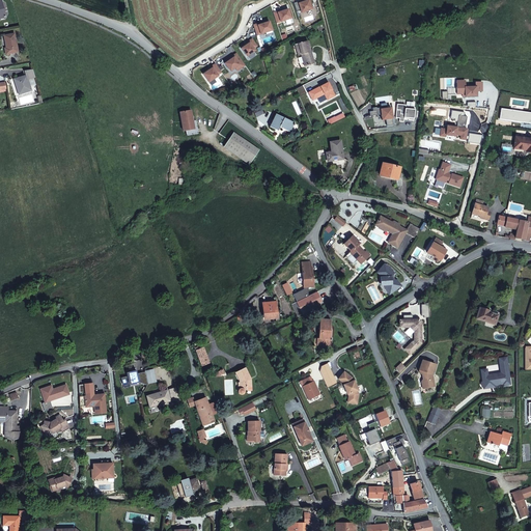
[(298,2),(294,3),(297,12),(301,10),(302,14),(312,9),(309,0),(302,2),(299,3),(298,2)]
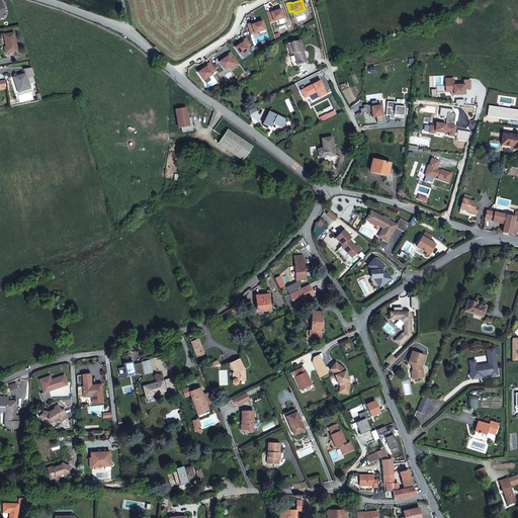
[(270,11),(266,12),(270,22),(284,18),(281,9),(274,11),(271,12),(270,11)]
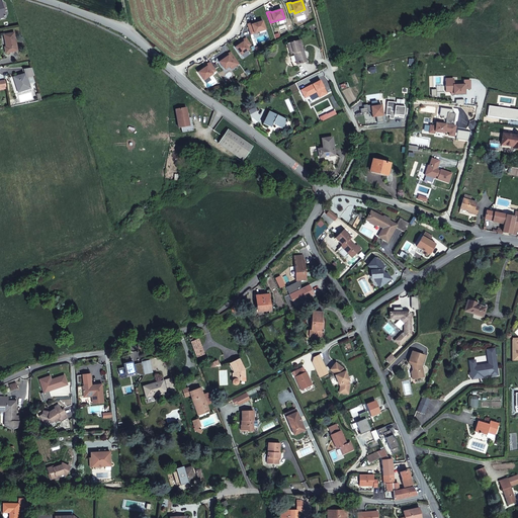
[(251,23),(247,24),(250,34),(265,29),(262,21),(256,23),(251,24),(251,23)]
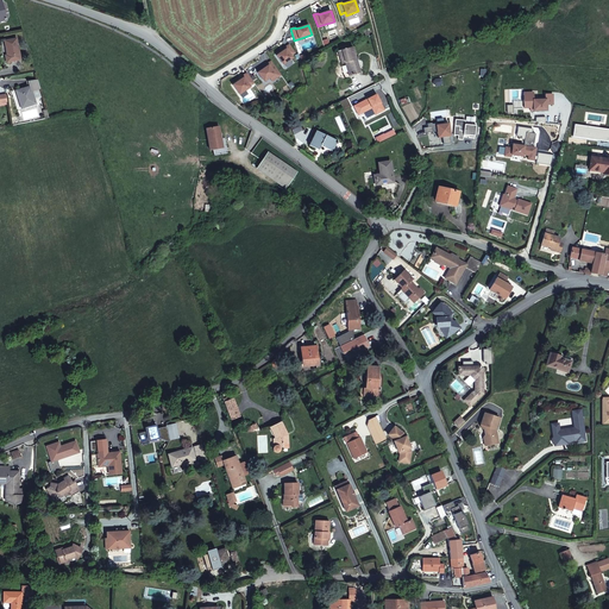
[(20,60),(17,38),(5,41),(7,55),(5,55),(6,62),(20,60)]
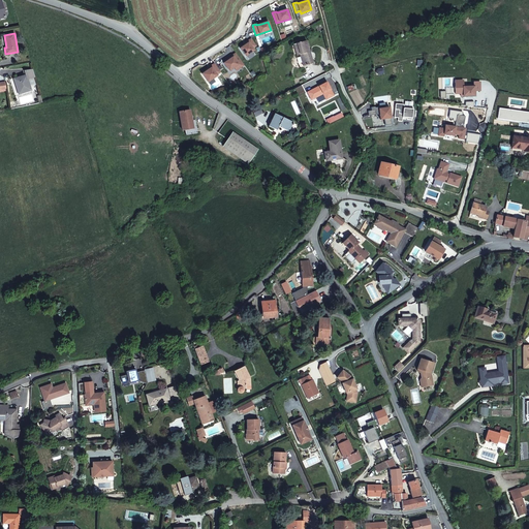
[(245,44),(240,49),(246,56),(254,51),(253,49),(256,47),(251,38),(247,41),(248,42),(245,44)]
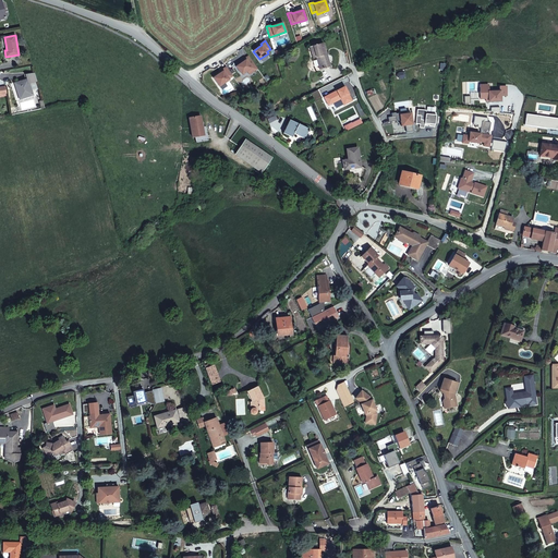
[(319,70),(330,67),(323,43),(310,47),(313,58),(316,58),(319,70)]
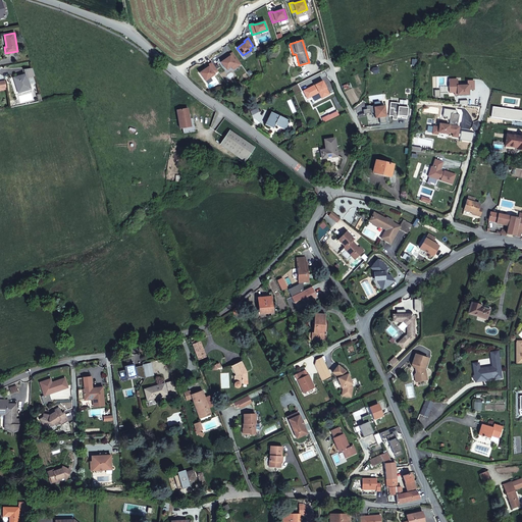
[(227,58),(220,62),(226,70),(231,67),(236,64),(238,67),(241,64),(232,52),(229,55),(229,56),(227,58)]
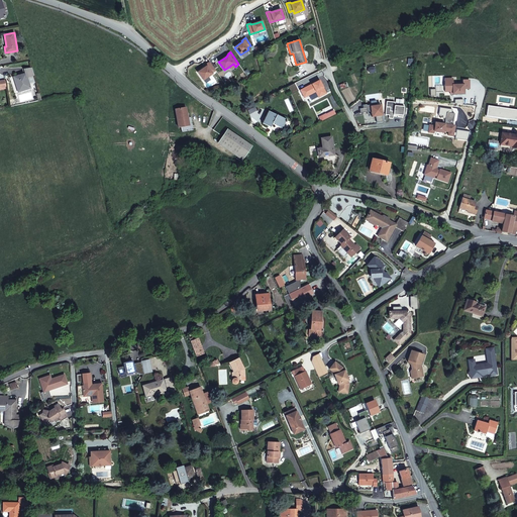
[(203,68),(197,73),(203,80),(212,74),(216,71),(210,62),(206,65),(206,66),(203,68)]
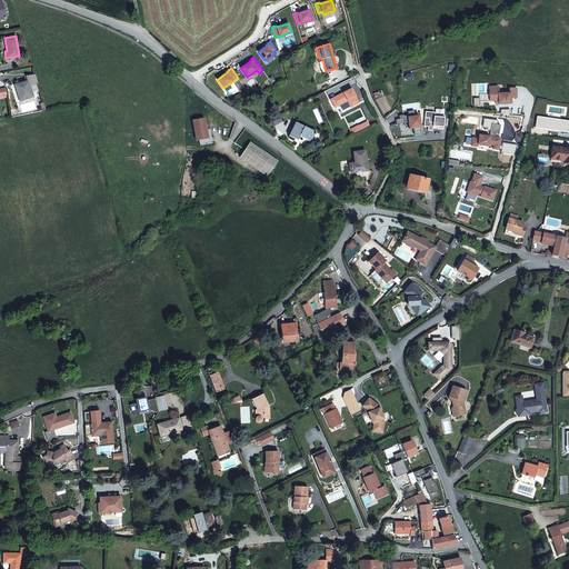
[(28,80),(15,85),(20,102),(26,100),(33,98),(30,86),(38,83),(35,75),(27,76),(28,80)]
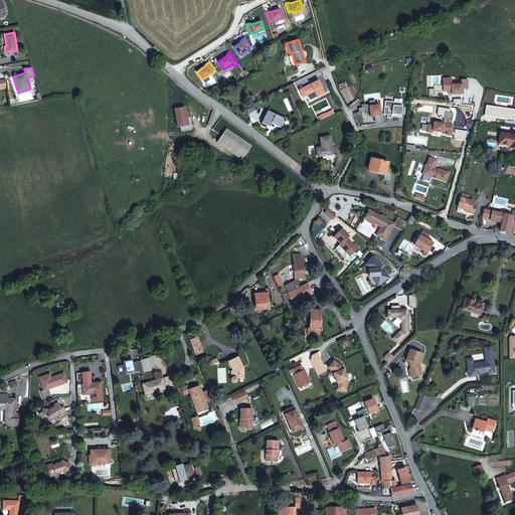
[(443,78),(443,92),(449,92),(449,94),(451,94),(451,95),(462,95),(462,90),(463,89),(468,89),(467,80),(461,80),(461,84),(455,84),(455,83),(451,83),(451,78),(443,78)]
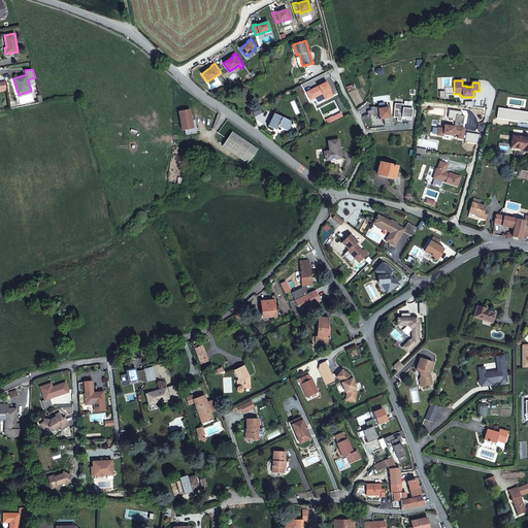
[(403,104),(395,103),(393,118),(397,118),(397,121),(401,122),(401,119),(401,118),(406,118),(405,119),(405,120),(410,120),(413,107),(402,106),(403,104)]
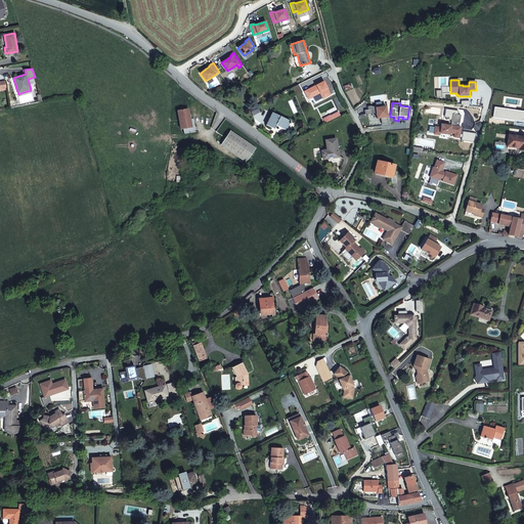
[(364,111),(365,115),(376,114),(376,107),(376,106),(372,106),(372,105),(367,106),(367,110),(364,111)]
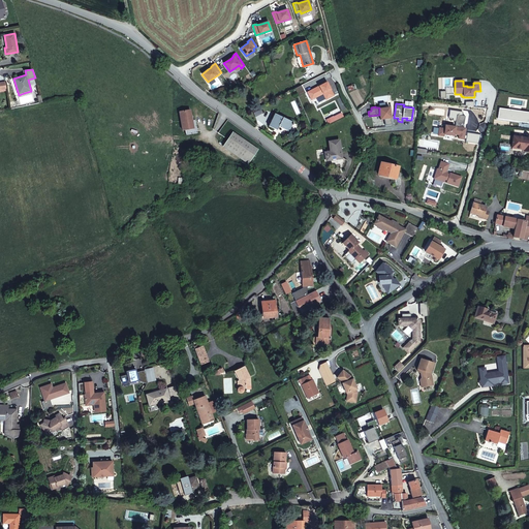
[(260,107),(253,111),(256,117),(263,113),(260,107)]
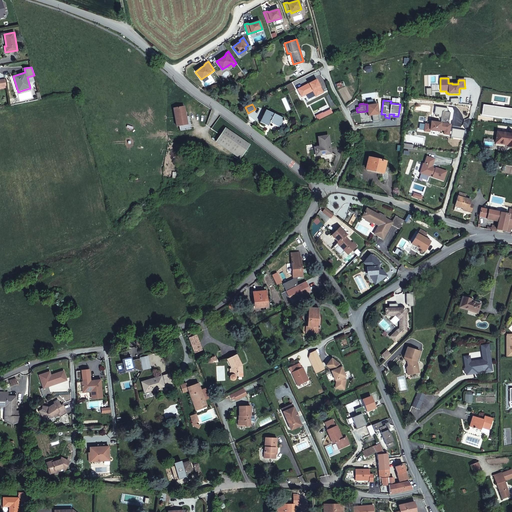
[(377,104),(367,105),(367,111),(368,116),(372,115),(378,114),(377,104)]
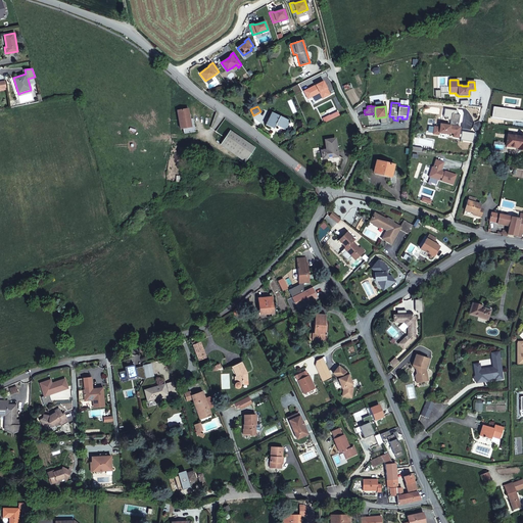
[(190,120),(188,108),(177,110),(180,129),(183,129),(190,128),(188,120),(190,120)]
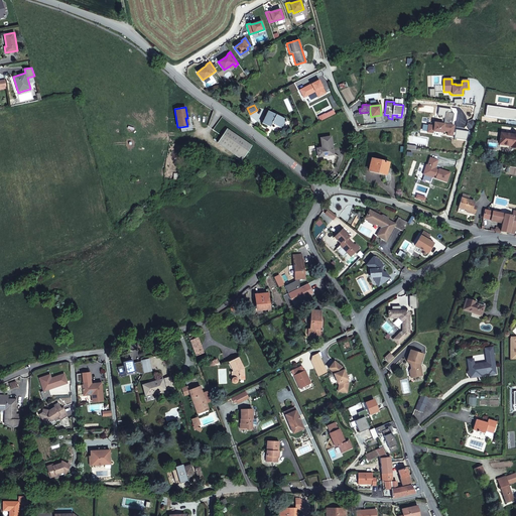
[(285,119),(268,111),(262,123),(270,127),(272,123),(274,124),(273,125),(281,128),(285,119)]
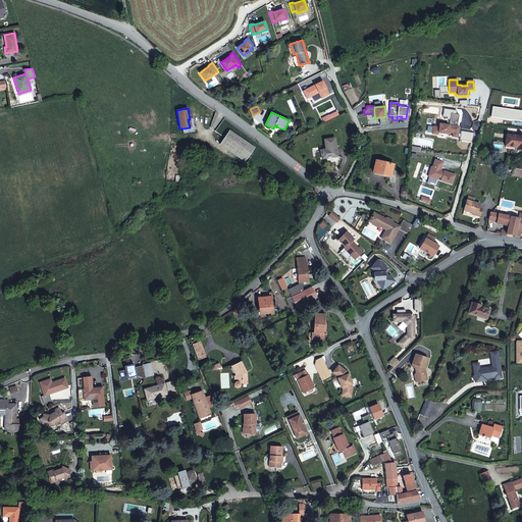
[(433,126),(432,134),(437,135),(438,133),(448,135),(448,133),(453,134),(452,137),(457,138),(459,128),(457,128),(457,126),(454,126),(455,124),(455,122),(458,123),(459,115),(451,114),(449,125),(439,124),(438,127),(433,126)]
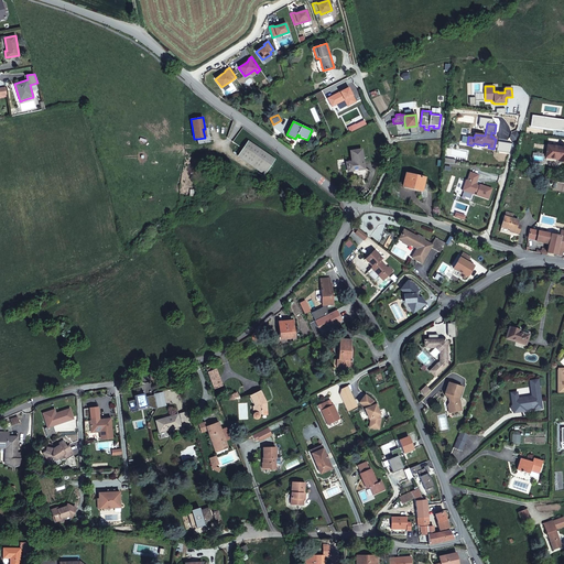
[(210,142),(208,128),(205,129),(203,129),(205,138),(197,139),(198,144),(210,142)]
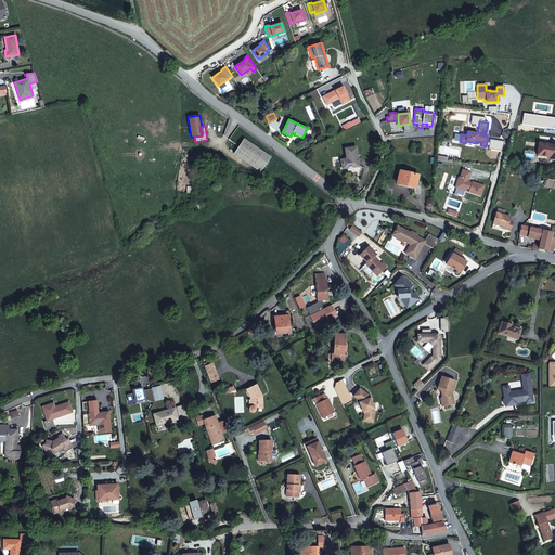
[(271,157),(244,139),(235,151),(263,169),(271,157)]
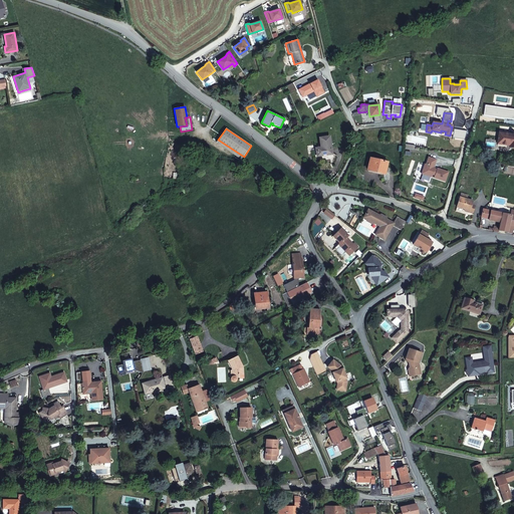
[(499,133),(497,144),(509,146),(509,148),(513,148),(513,134),(512,134),(499,133)]
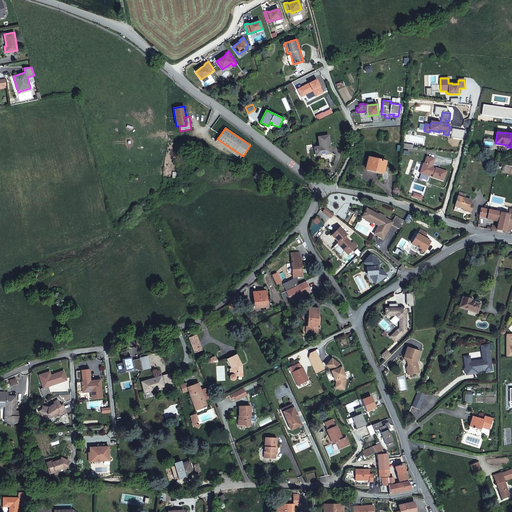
[(316,156),(331,153),(328,136),(318,137),(320,149),(315,150),(316,156)]
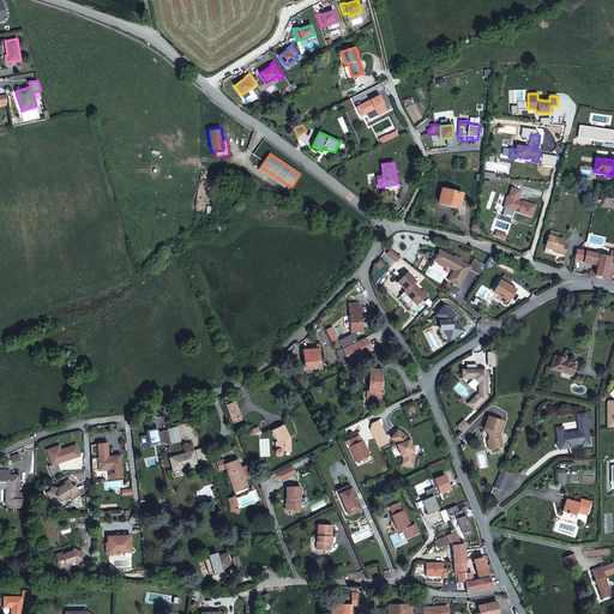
[(506,197),(503,208),(515,211),(516,209),(518,210),(518,212),(531,217),(535,206),(522,202),(521,203),(518,202),(518,200),(517,200),(521,191),(511,188),(507,197),(506,197)]
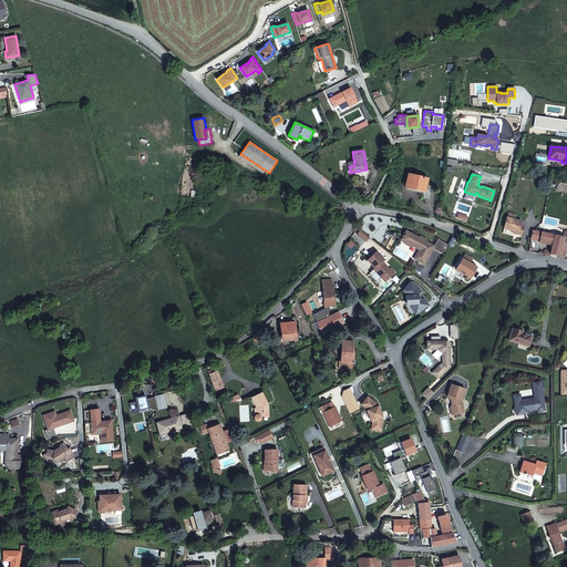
[(426,178),(409,175),(405,187),(419,191),(419,187),(423,188),(426,178)]
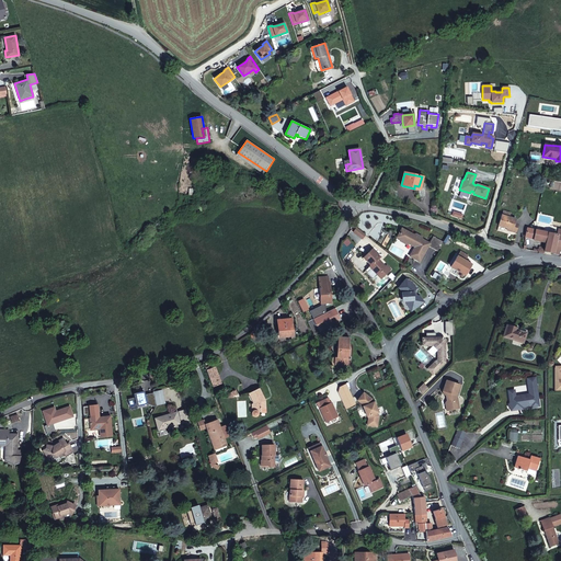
[(508,217),(502,215),(499,225),(507,228),(512,229),(511,231),(515,232),(518,224),(514,222),(515,219),(508,217)]
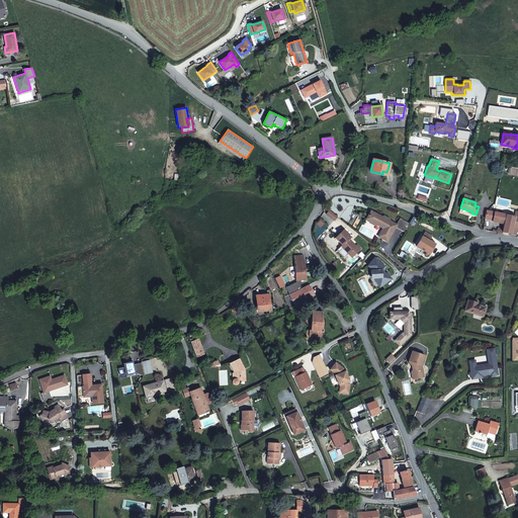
[(329,210),(326,214),(334,221),(337,217),(329,210)]
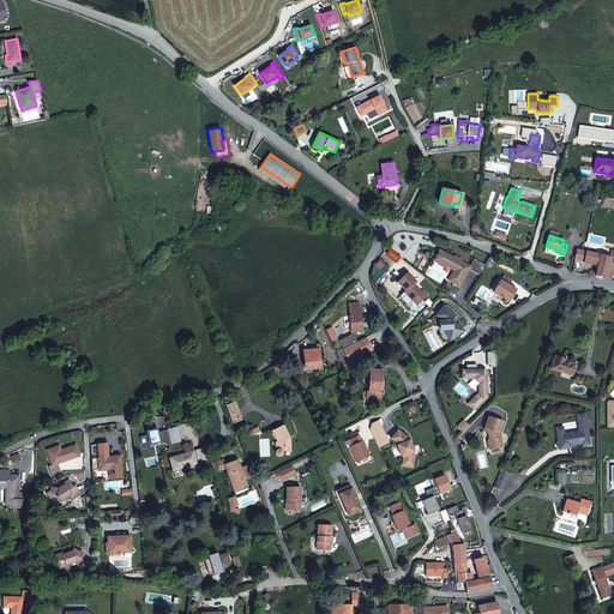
[(455,258),(440,250),(435,258),(438,259),(438,262),(445,266),(447,265),(450,266),(451,265),(456,268),(455,270),(449,280),(459,286),(469,269),(479,275),(485,265),(474,258),(469,266),(459,260),(461,259),(455,256),(455,258)]
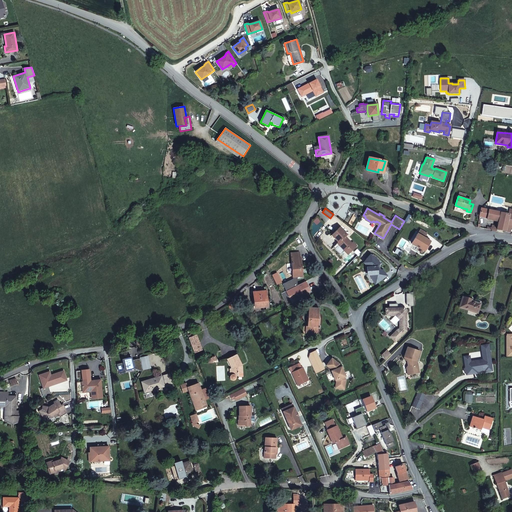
[(511,223),(511,214),(481,208),(480,216),(486,218),(498,220),(498,222),(496,229),(510,232),(511,223)]
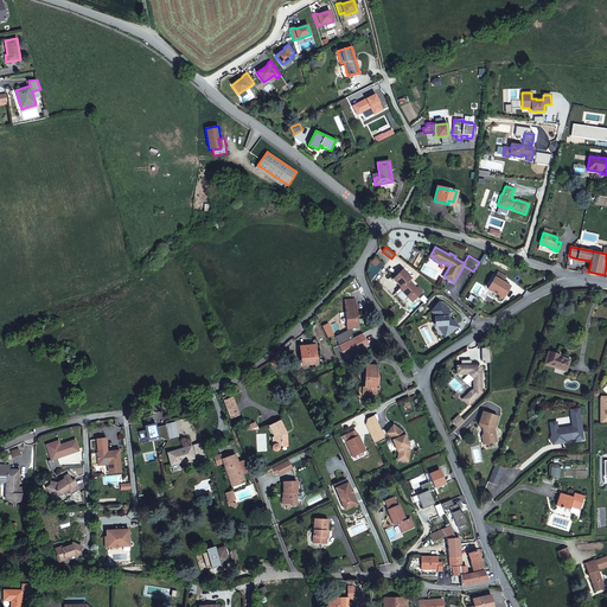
[(410,279),(403,270),(394,279),(401,287),(400,289),(408,298),(411,295),(413,295),(414,294),(414,295),(419,296),(422,292),(419,287),(417,289),(409,281),(410,279)]
